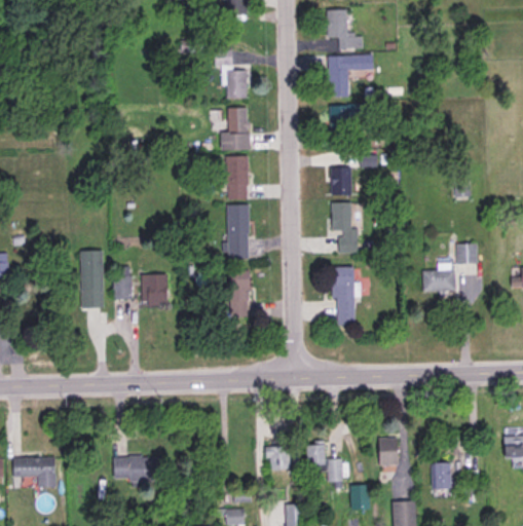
[(327,9),(327,38),(338,38),(338,49),(363,48),(363,33),(347,34),(347,9),(327,9)]
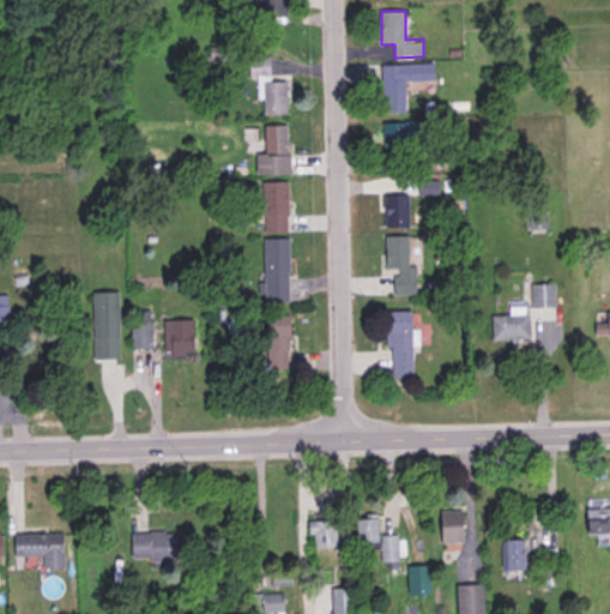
[(263,116),(288,115),(287,83),(271,83),(271,59),(251,59),(251,78),(263,78),(263,116)]
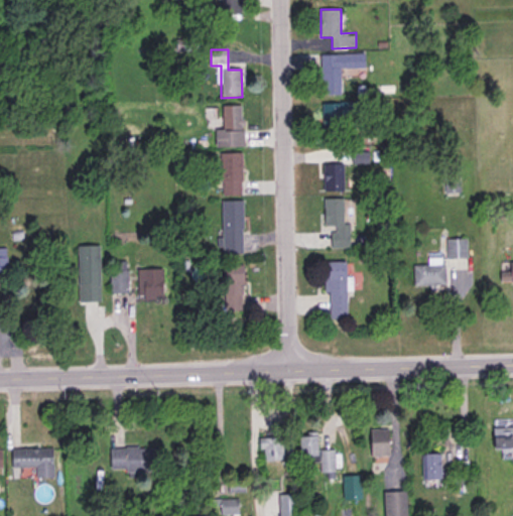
[(321,54),(322,96),(343,96),(343,74),(367,73),(367,54),(321,54)]
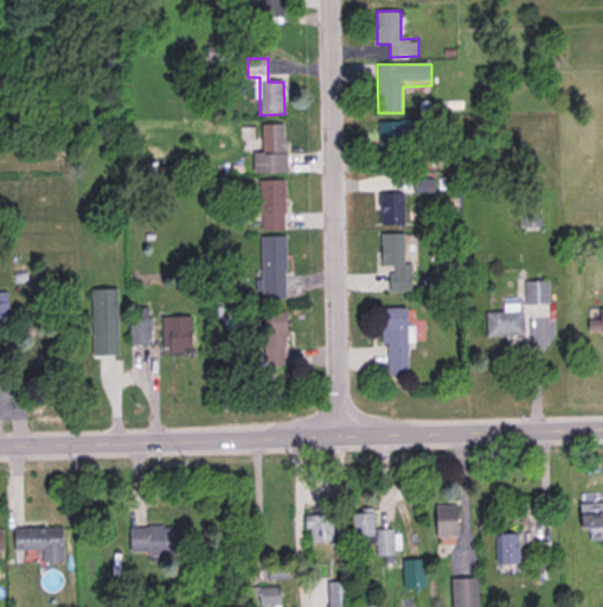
[(424,120),(379,122),(382,171),(405,170),(404,146),(425,145),(424,120)]
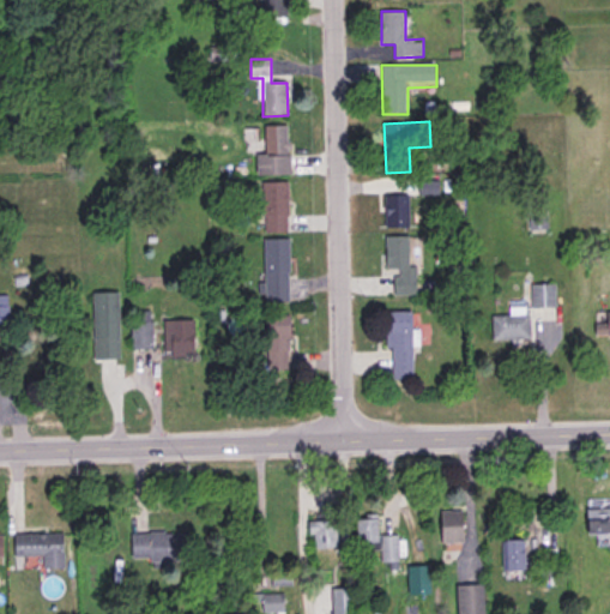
[(264,157),(258,157),(258,176),(290,176),(290,127),(264,127),(264,157)]
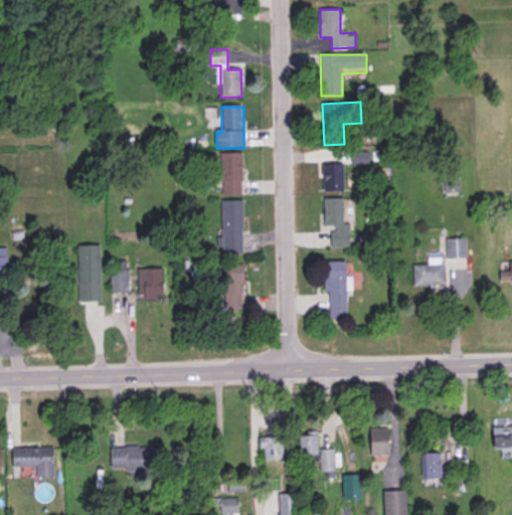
[(242,196),(242,153),(221,153),(221,196),(242,196)]
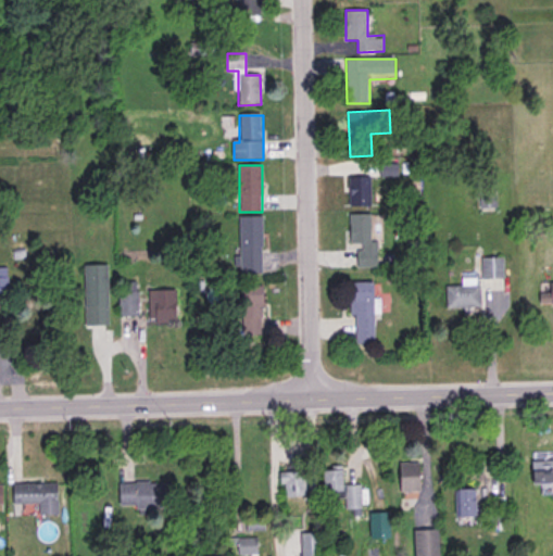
[(350,206),(371,206),(371,177),(350,177),(350,206)]
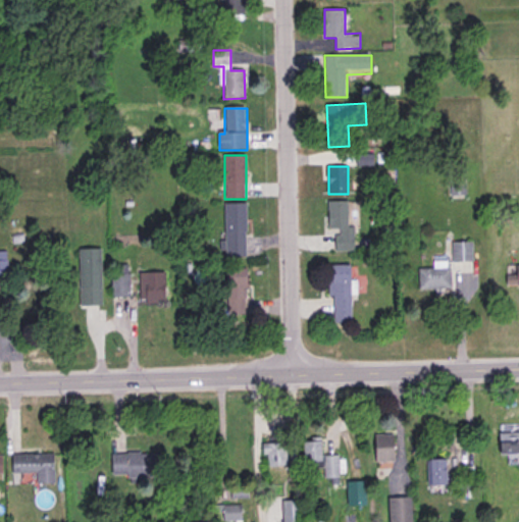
[(465,195),(466,181),(453,180),(453,195),(465,195)]
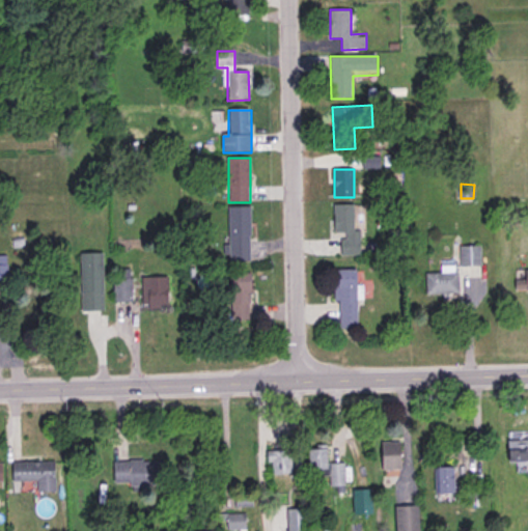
[(362,231),(356,231),(356,205),(334,205),(334,233),(342,233),(342,255),(362,255),(362,231)]
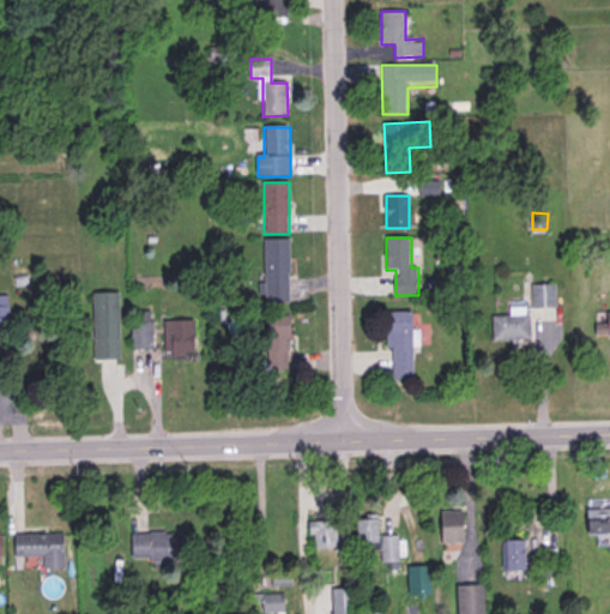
[(290,304),(290,240),(265,240),(265,304),(290,304)]
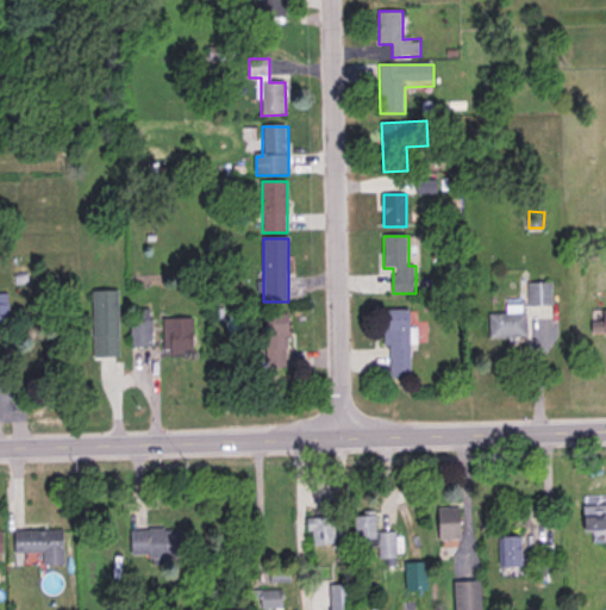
[(553,305),(553,284),(530,284),(530,305),(553,305)]
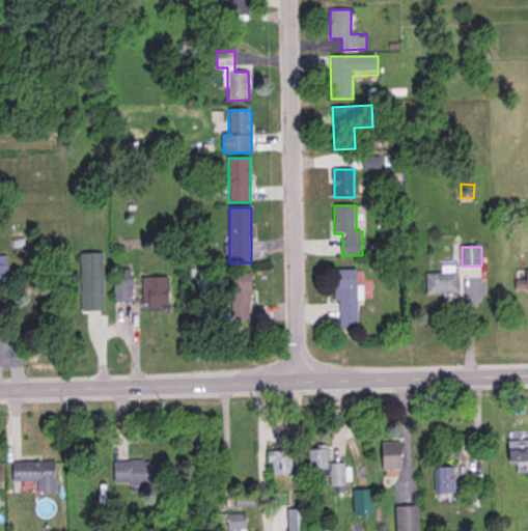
[(104,311),(104,253),(82,253),(82,311),(104,311)]
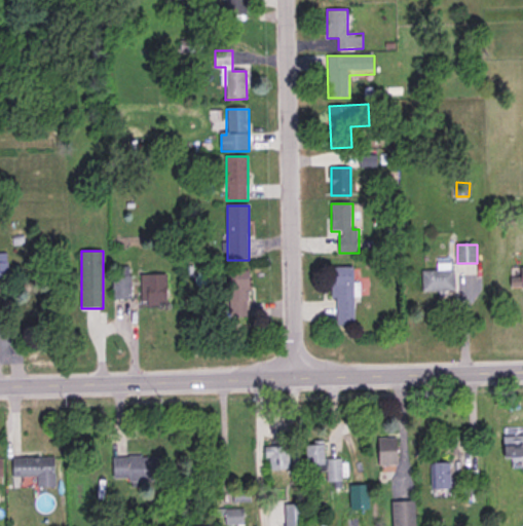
[(8,255),(0,255),(0,283),(8,283),(8,255)]
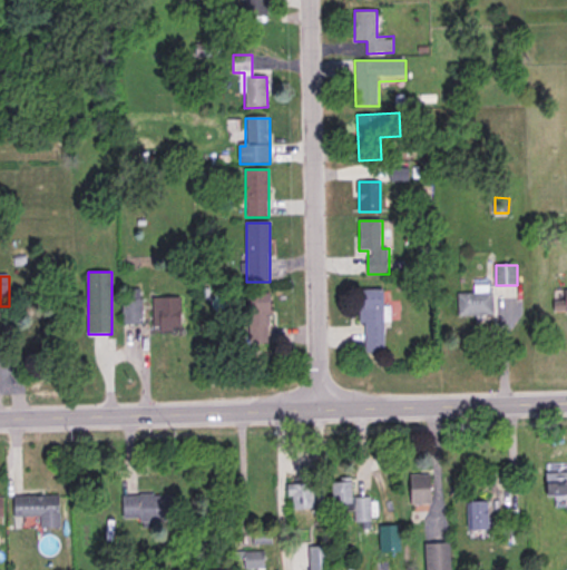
[(123,324),(143,324),(143,290),(123,290),(123,324)]
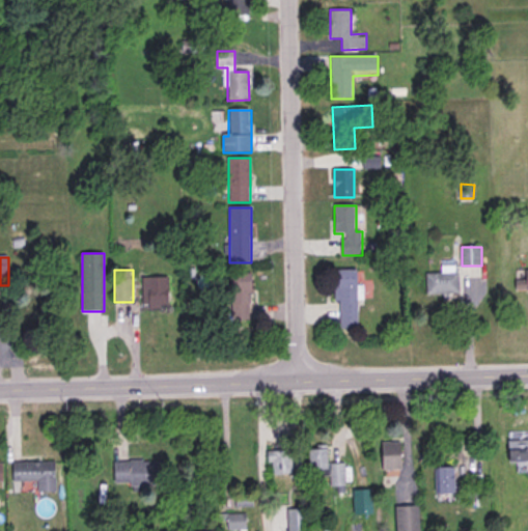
[(338,270),(338,329),(357,329),(357,270),(338,270)]
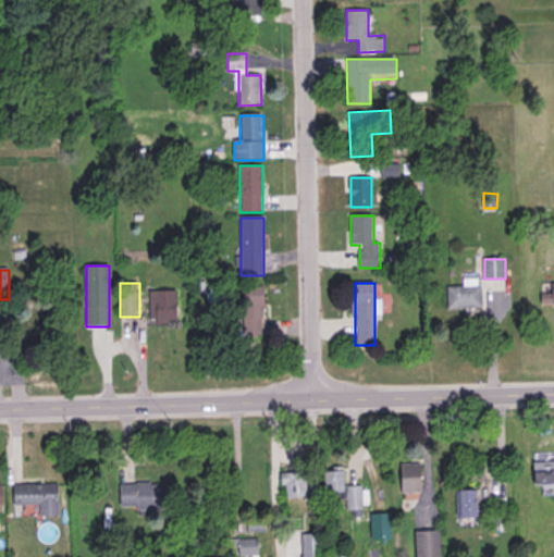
[(481,309),(481,283),(464,283),(464,287),(447,287),(447,309),(481,309)]
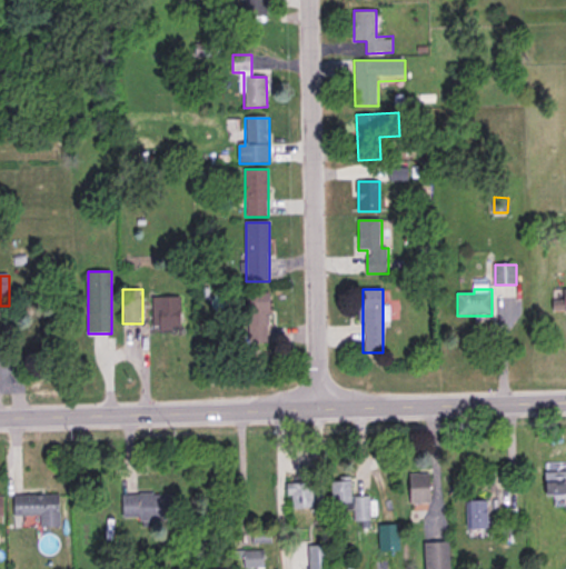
[(565,290),(553,290),(553,311),(565,311),(565,290)]
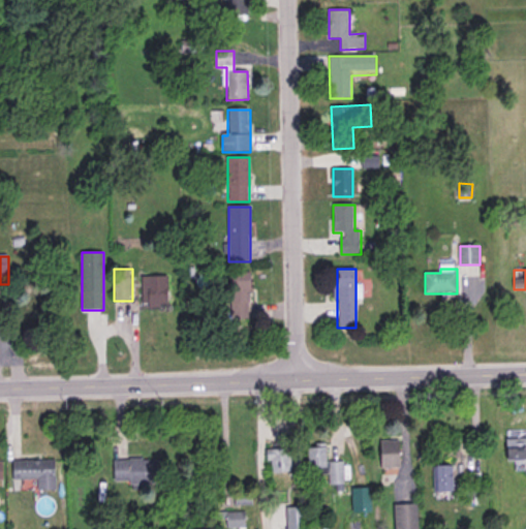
[(230,273),(230,318),(251,318),(251,273),(230,273)]
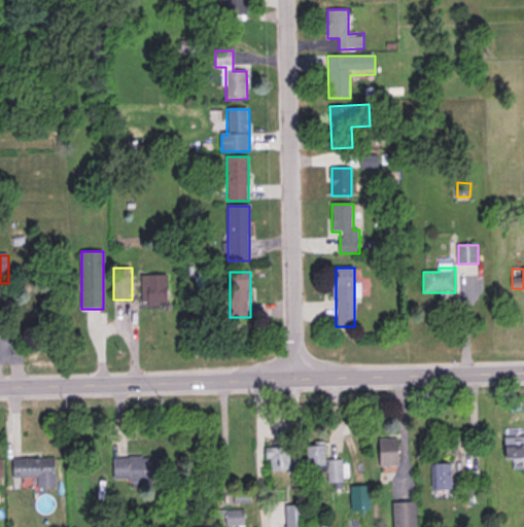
[(167,275),(141,275),(141,304),(167,304),(167,275)]
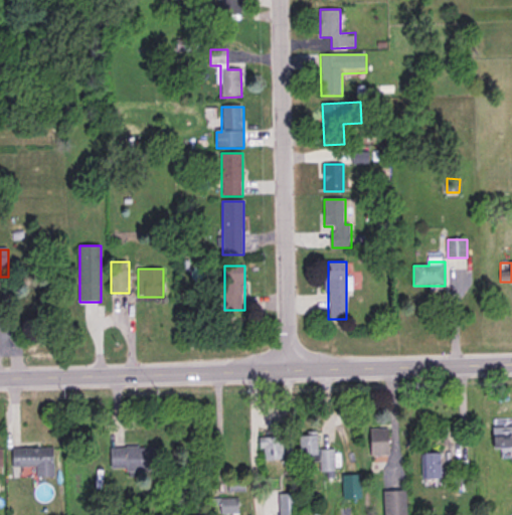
[(370,426),(370,456),(388,456),(388,426),(370,426)]
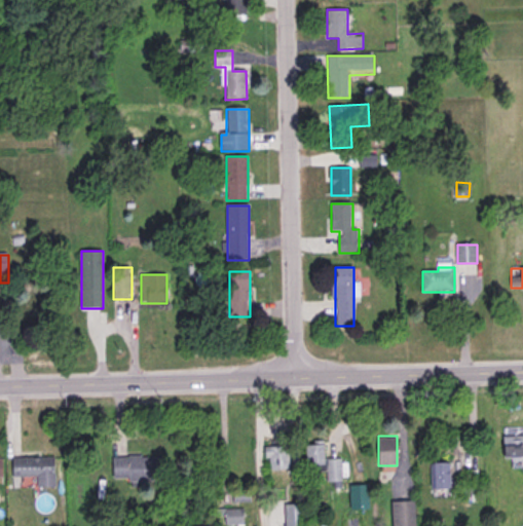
[(265,441),(266,465),(287,464),(286,441),(265,441)]
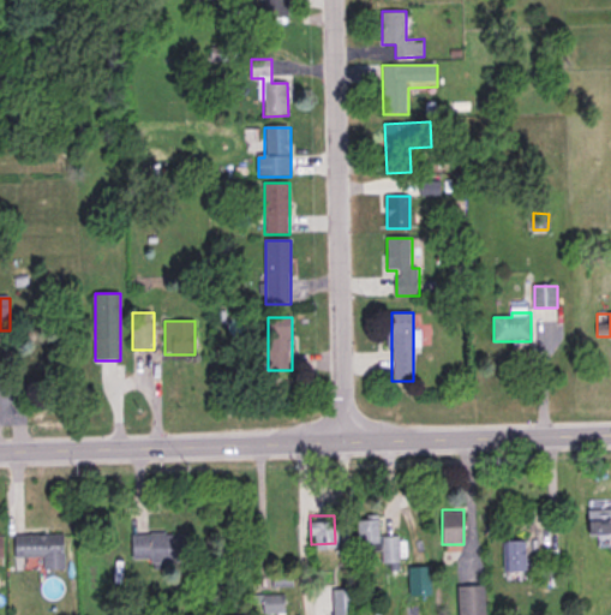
[(359,519),(359,550),(382,549),(382,562),(400,562),(400,536),(379,536),(378,519),(359,519)]
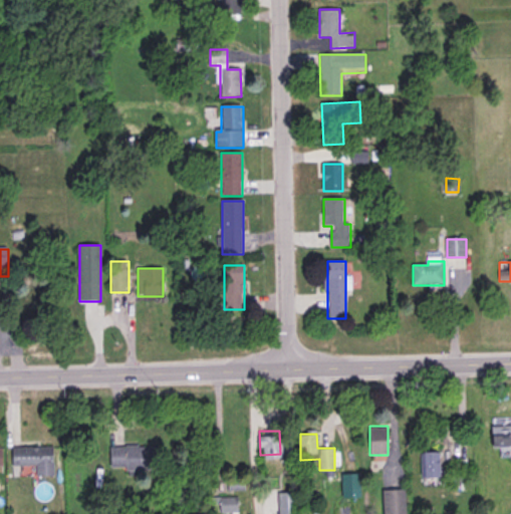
[(491,446),(510,446),(510,434),(491,434),(491,446)]
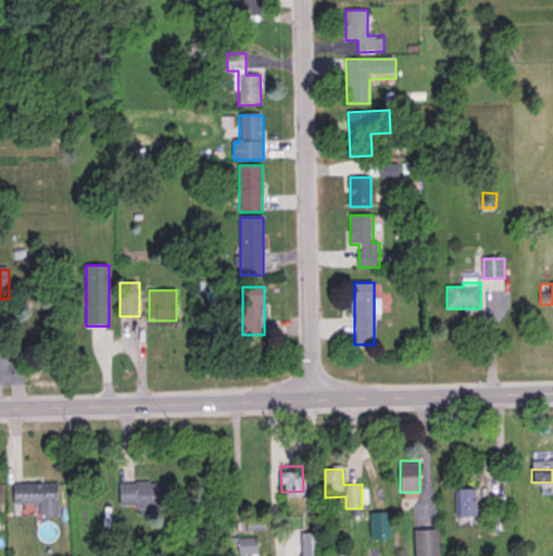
[(120,482),(120,507),(167,508),(167,482),(120,482)]
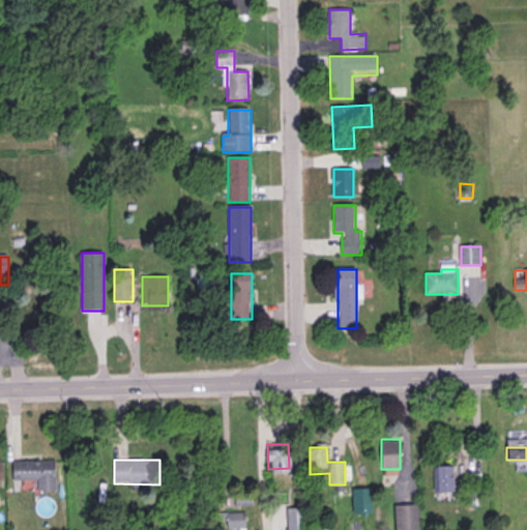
[(56,461),(13,461),(13,479),(37,479),(37,490),(56,490),(56,461)]
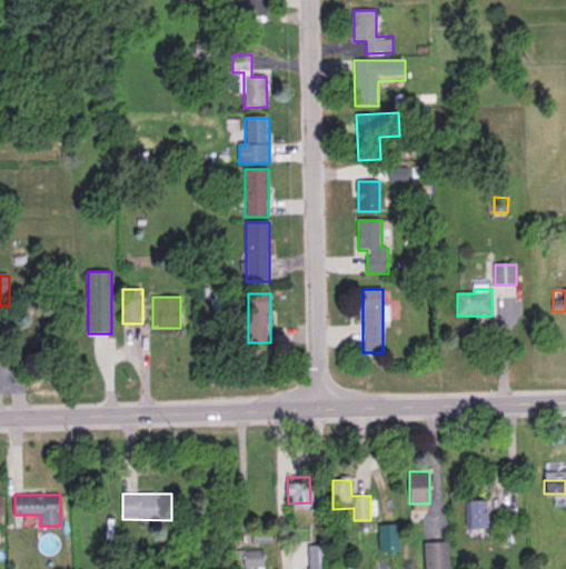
[(486,527),(486,499),(467,499),(467,527),(486,527)]
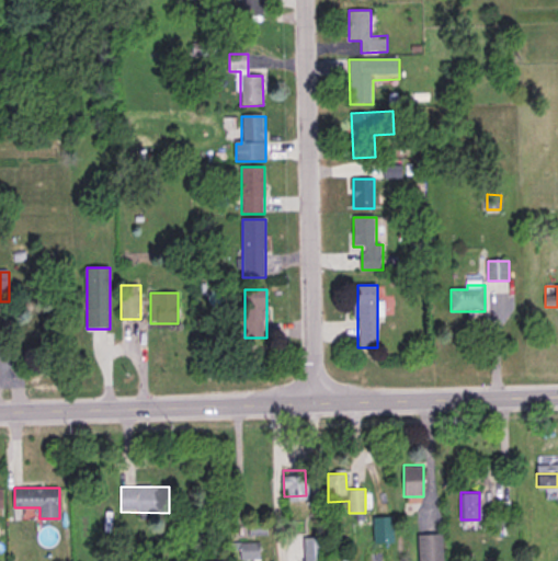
[(374,542),(393,542),(393,517),(374,517),(374,542)]
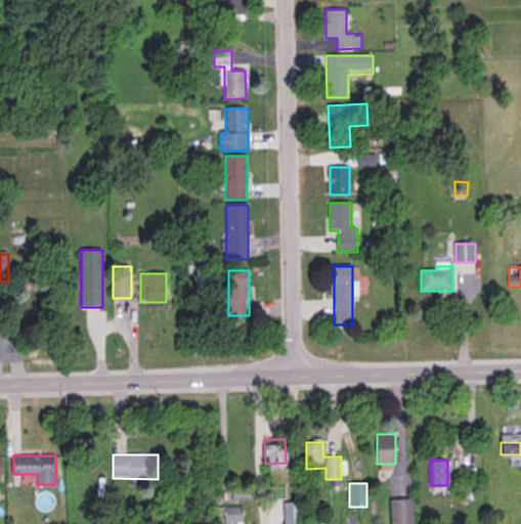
[(280,523),(298,523),(297,493),(279,493),(280,523)]
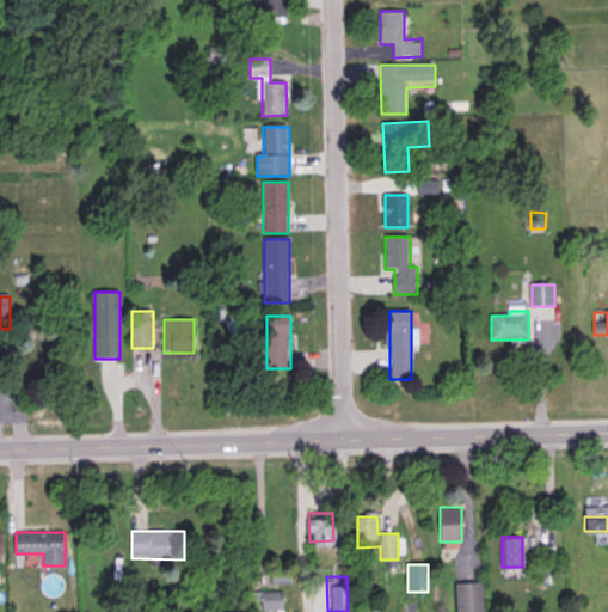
[(456,582),(456,611),(483,611),(483,582),(456,582)]
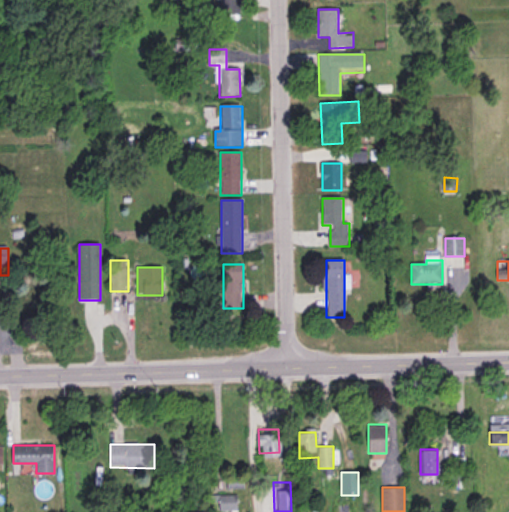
[(238,495),(216,496),(216,511),(238,511),(238,495)]
